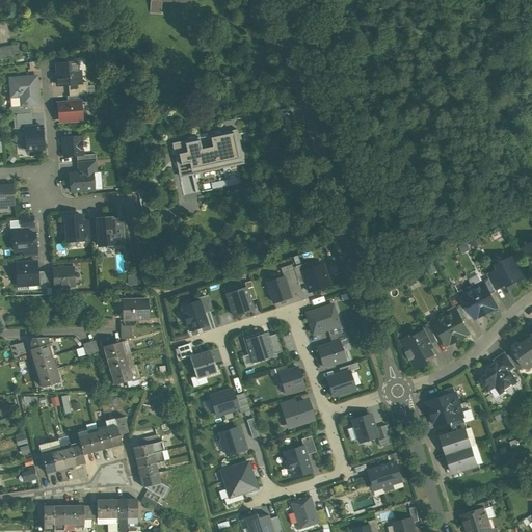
[(150,0),(149,12),(161,12),(161,0),(176,1),(176,0),(150,0)]
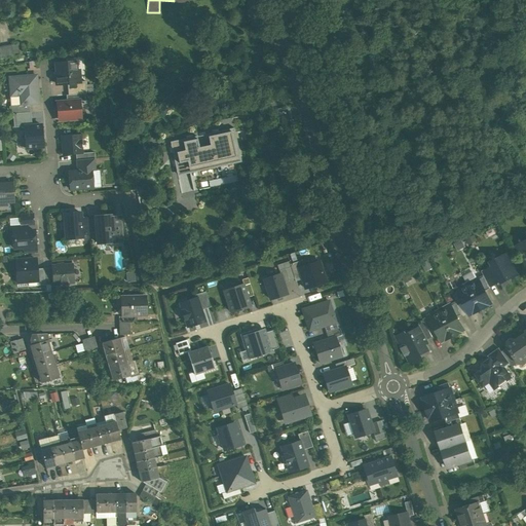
[(17,45),(0,47),(0,59),(20,55),(17,45)]
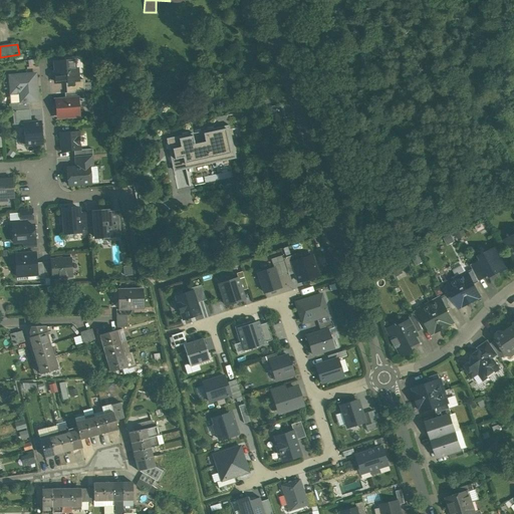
[(73,61),(54,62),(55,76),(54,76),(55,82),(65,81),(77,80),(76,68),(73,69),(73,61)]
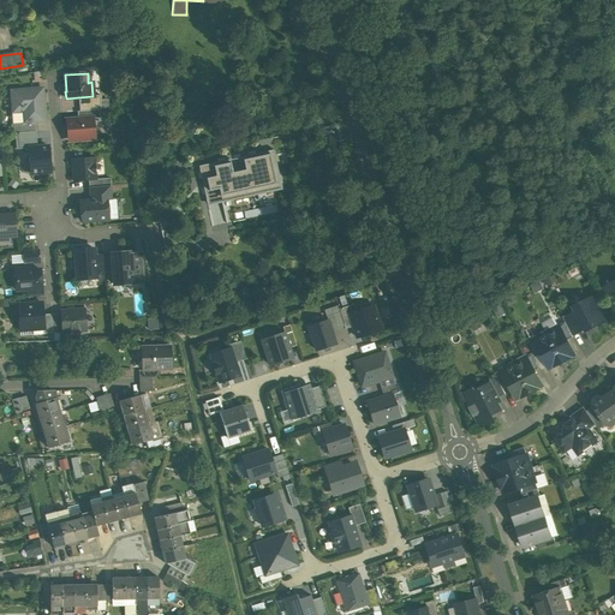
[(12,109),(12,124),(35,123),(46,121),(42,89),(11,91),(12,97),(11,99),(11,100),(11,102),(11,103),(12,107),(13,109),(12,109)]
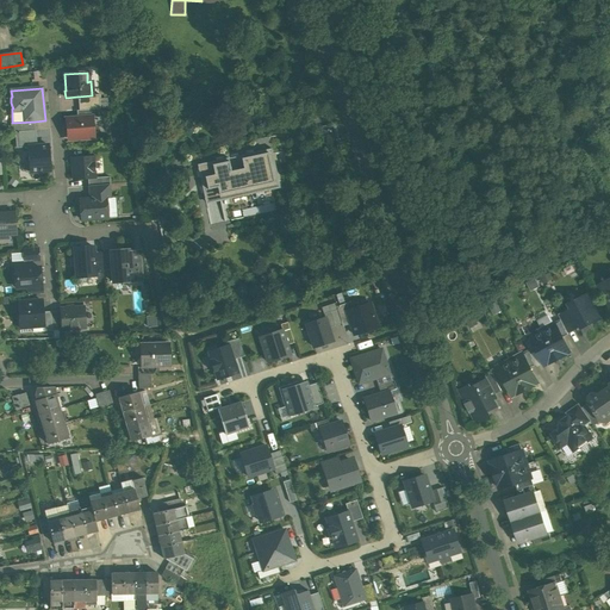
[(92,95),(78,97),(79,111),(98,110),(100,109),(99,94),(92,95)]
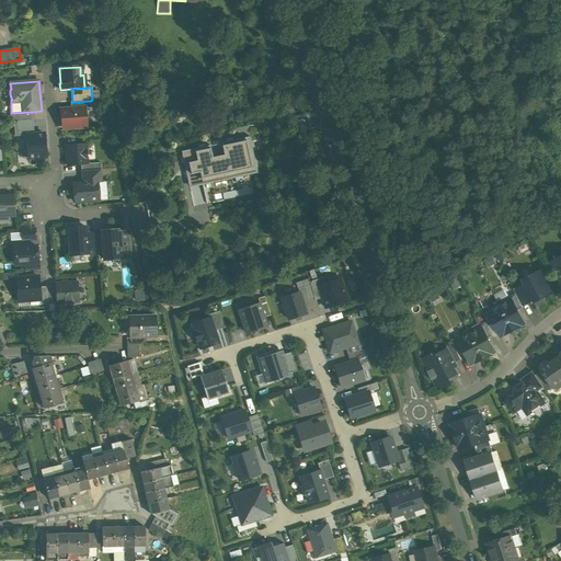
[(72,102),(70,102),(71,110),(83,109),(91,107),(90,101),(72,102)]
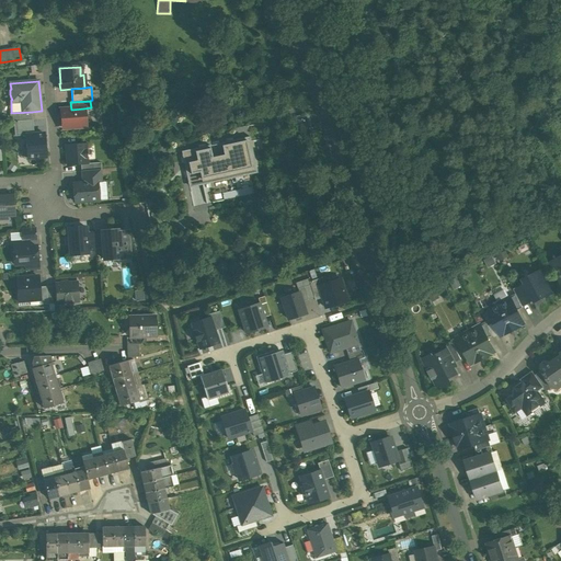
[(71,110),(63,111),(64,128),(84,126),(83,109),(71,110)]
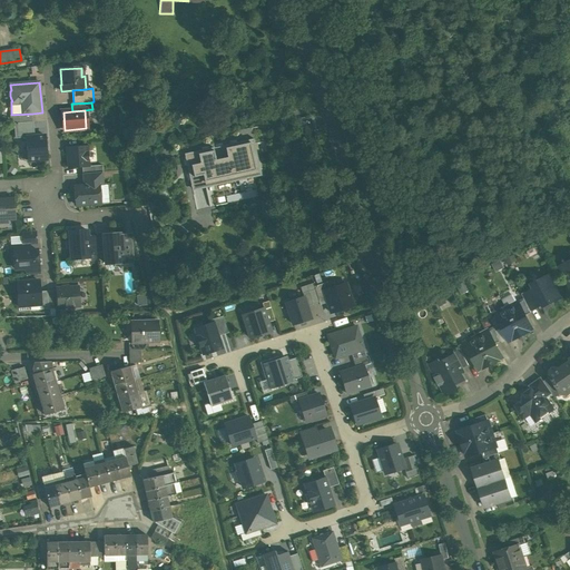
[(11,115),(12,124),(13,124),(32,121),(32,114),(11,115)]
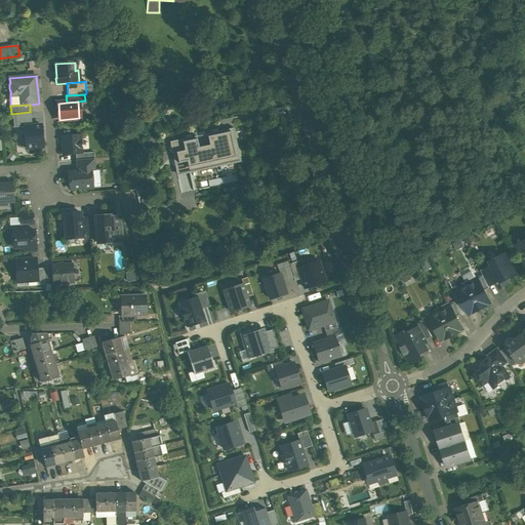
[(30,112),(12,114),(13,128),(24,127),(24,126),(32,125),(31,112),(30,112)]
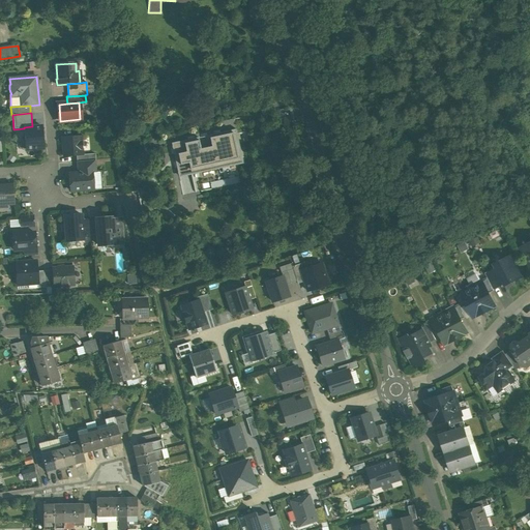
[(32,126),(24,127),(24,128),(26,150),(42,149),(41,126),(32,126)]
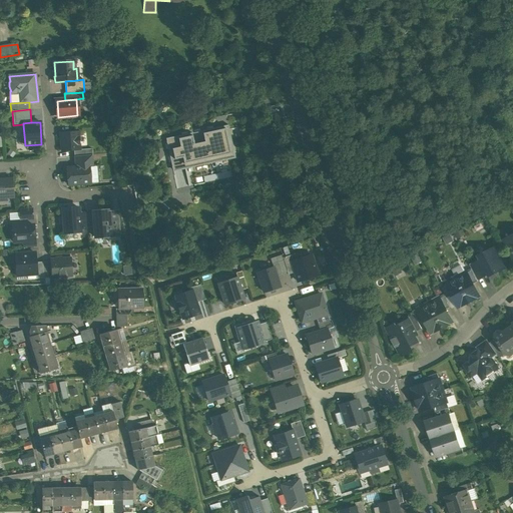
[(234,158),(227,126),(202,131),(204,141),(194,143),(191,133),(165,139),(173,171),(234,158)]
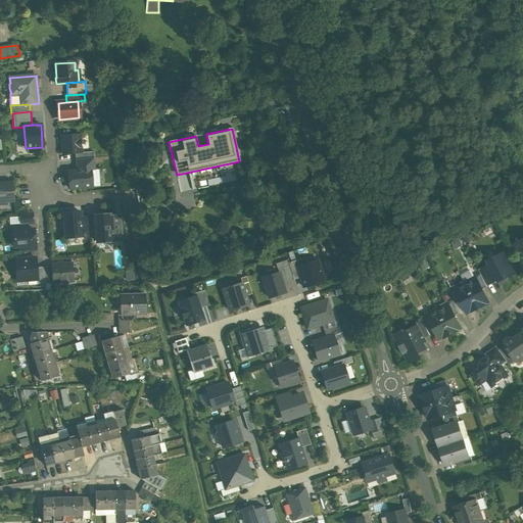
[(80,134),(61,136),(62,154),(75,153),(81,153),(80,134)]
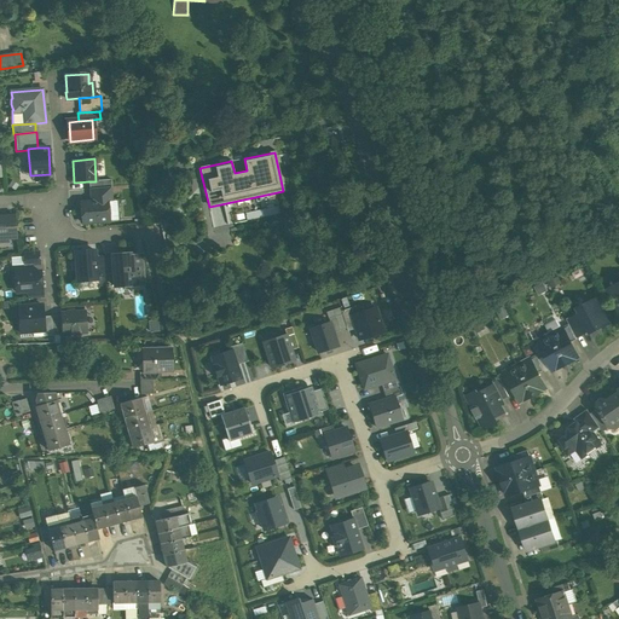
[(111,187),(90,189),(91,202),(108,201),(108,202),(113,201),(111,187)]
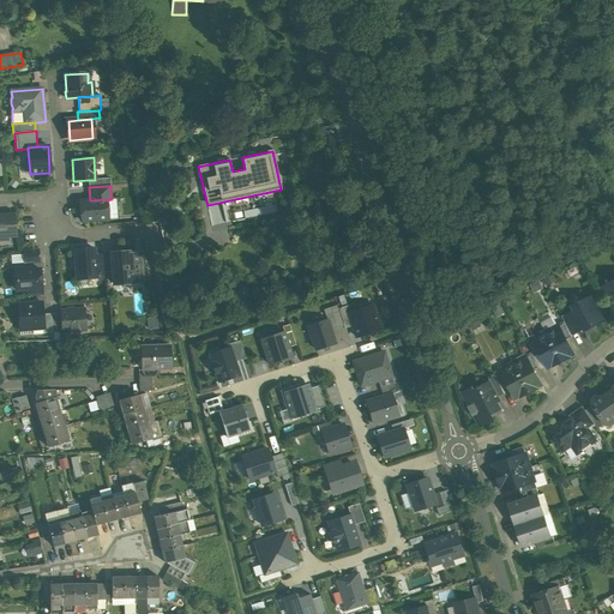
[(90,200),(80,202),(82,222),(108,220),(107,200),(107,199),(90,200)]
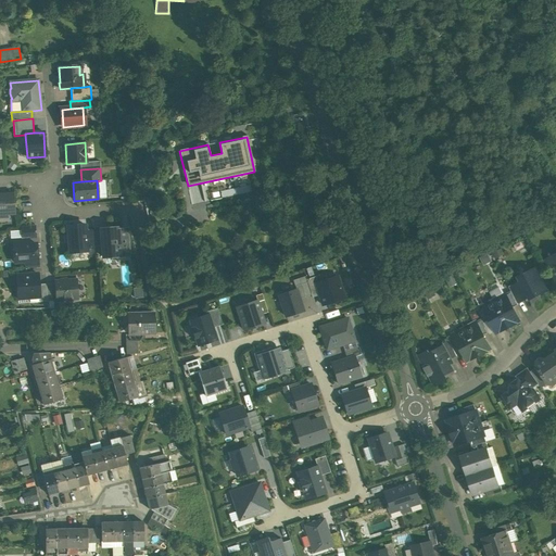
[(13,194),(0,194),(0,217),(8,217),(8,214),(14,214),(13,194)]
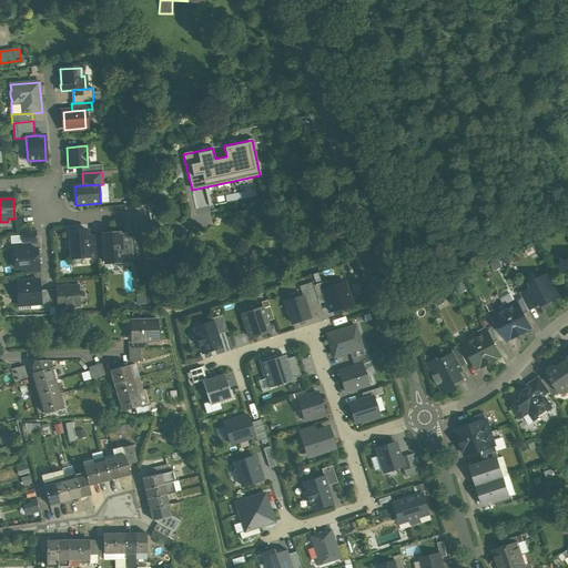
[(87,230),(69,232),(70,241),(70,249),(71,257),(89,256),(88,235),(87,230)]
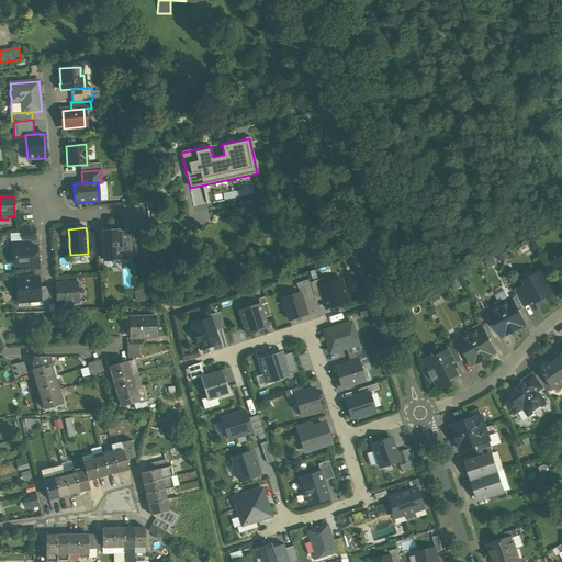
[(35,229),(21,231),(22,242),(29,240),(36,240),(35,229)]
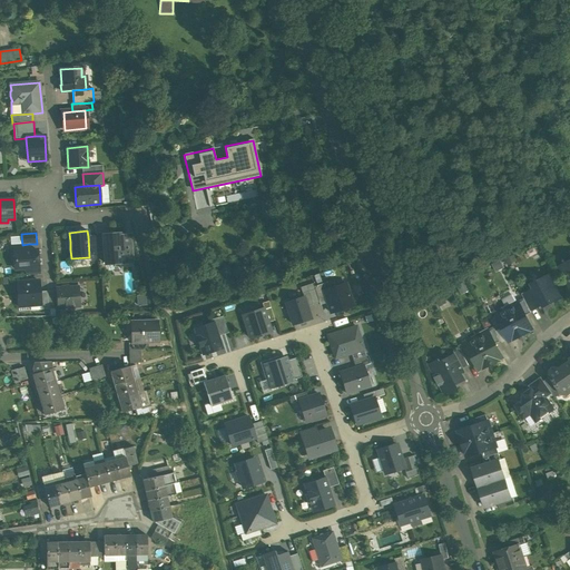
[(109,233),(96,234),(96,236),(98,254),(105,253),(104,243),(109,243),(108,235),(109,235),(109,233)]
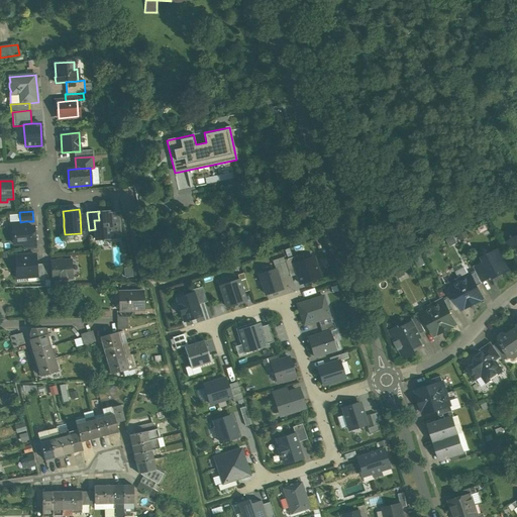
[(99,213),(98,213),(99,220),(94,220),(95,229),(96,239),(119,237),(117,213),(108,214),(108,212),(99,213)]
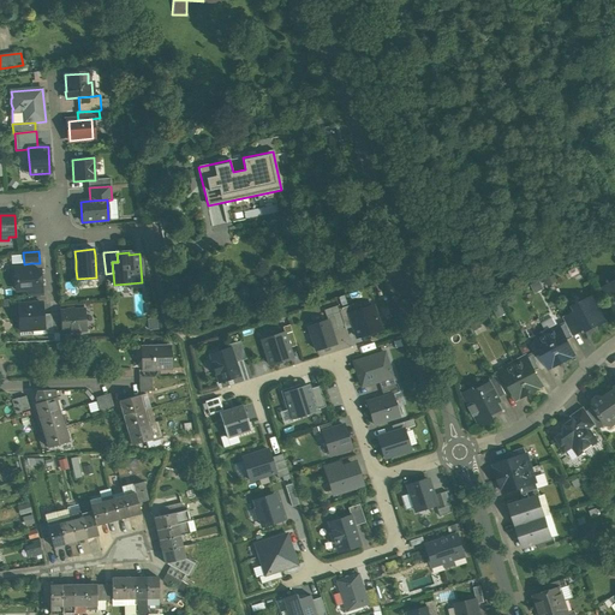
[(106,274),(103,255),(95,255),(96,275),(106,275),(106,274)]
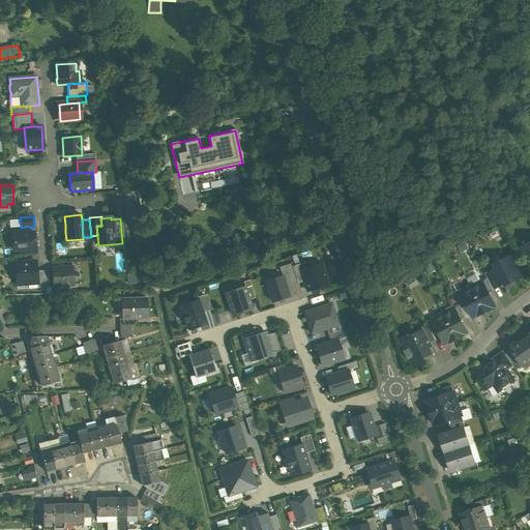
[(27,233),(12,234),(13,251),(35,248),(34,233),(27,233)]
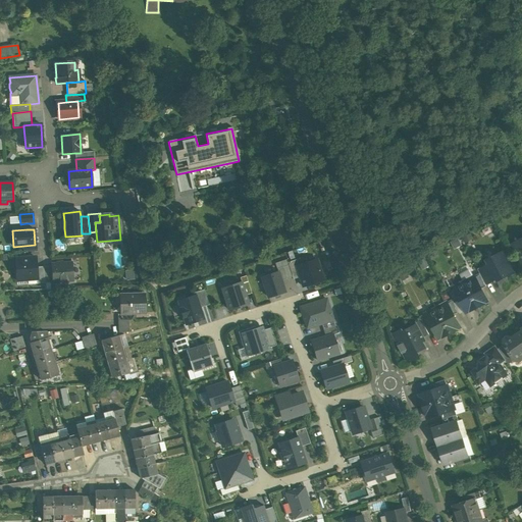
[(503,253),(487,261),(488,264),(497,278),(498,280),(513,272),(503,253)]
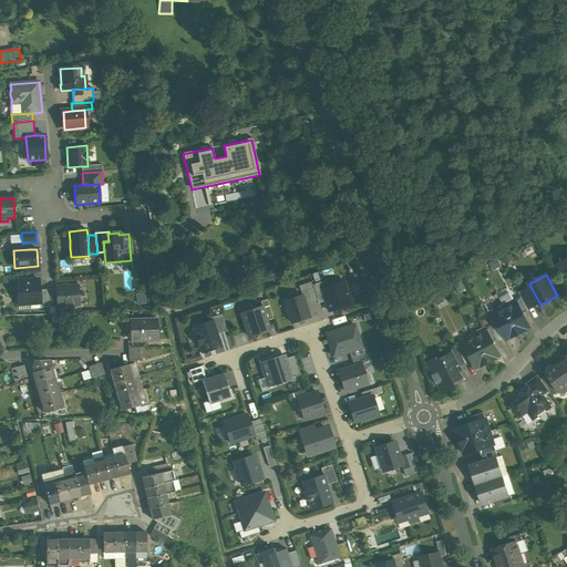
[(39,279),(18,281),(19,296),(18,297),(18,305),(30,303),(30,301),(40,300),(39,290),(39,279)]
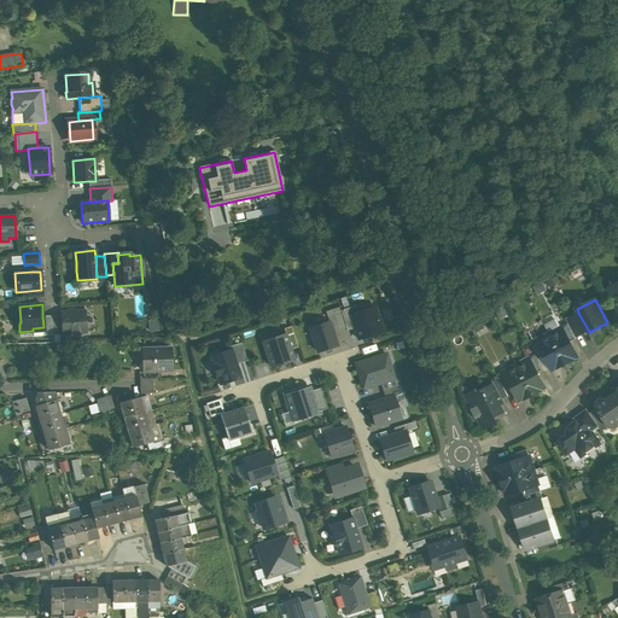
[(332,333),(347,330),(339,308),(326,313),(328,322),(332,333)]
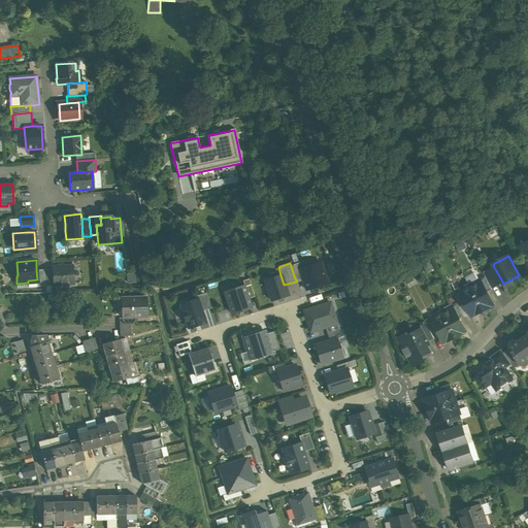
[(303,281),(299,269),(301,269),(299,263),(291,266),(296,282),(296,284),(303,281)]
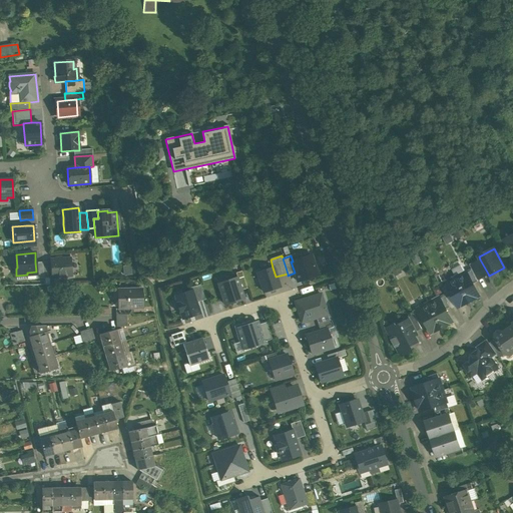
[(291,262),(298,282),(318,276),(311,255),(293,262),(291,262)]
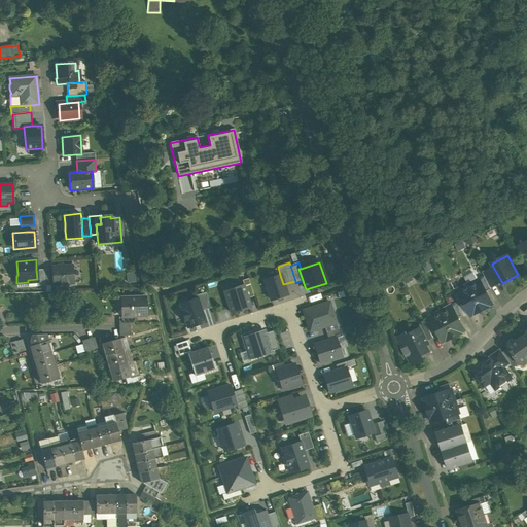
[(72,265),(53,267),(54,285),(73,284),(72,265)]
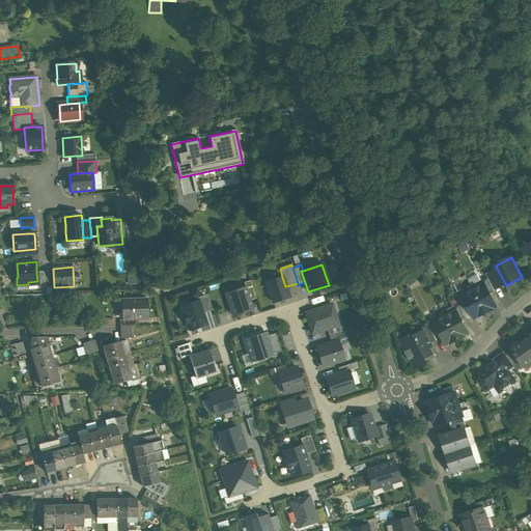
[(505,283),(497,269),(485,274),(487,278),(494,289),(505,283)]
